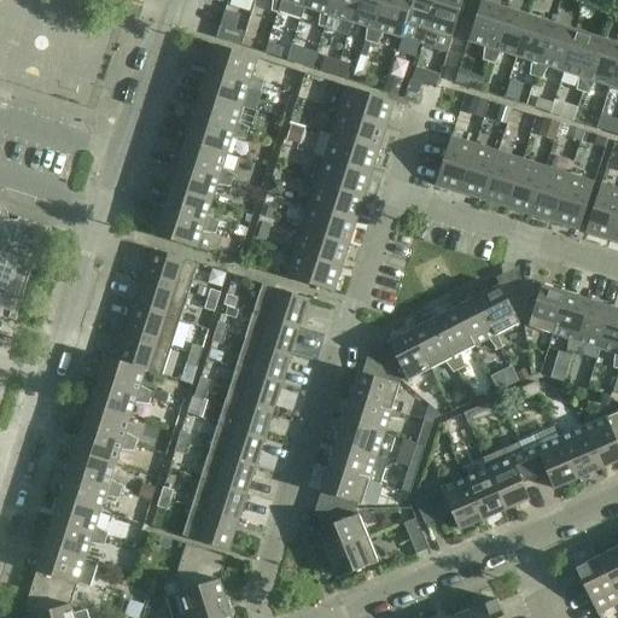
[(281,0),(273,0),(272,11),(278,13),(281,0)]
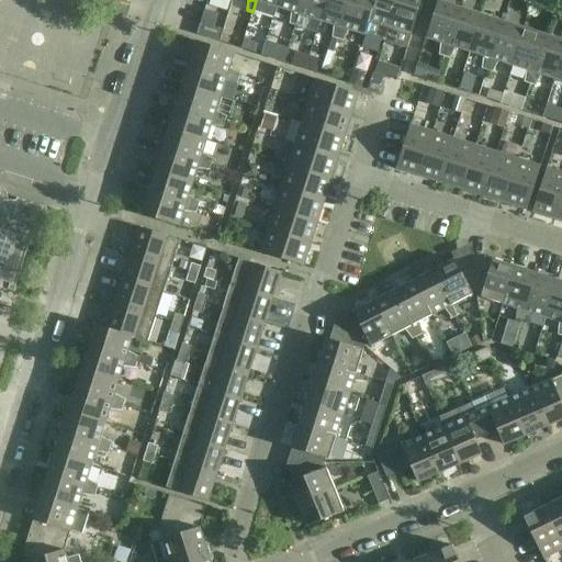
[(279,0),(256,0),(253,12),(258,14),(273,18),(277,7),(278,7),(279,0)]
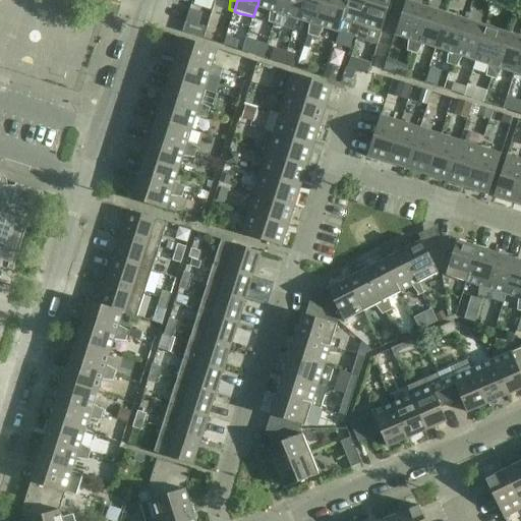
[(281,0),(258,0),(257,6),(270,10),(269,22),(274,23),(281,0)]
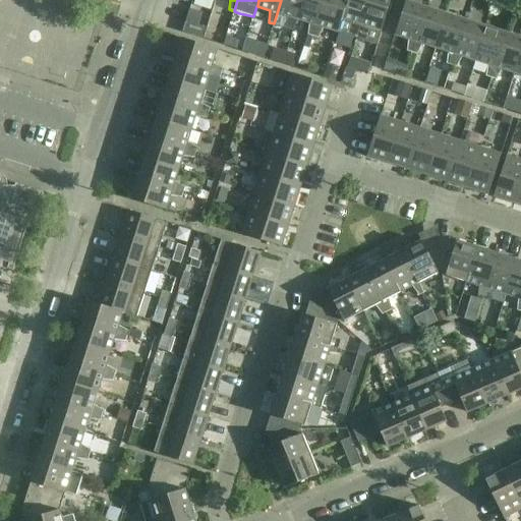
[(302,0),(281,0),(274,23),(279,25),(284,15),(297,19),(302,0)]
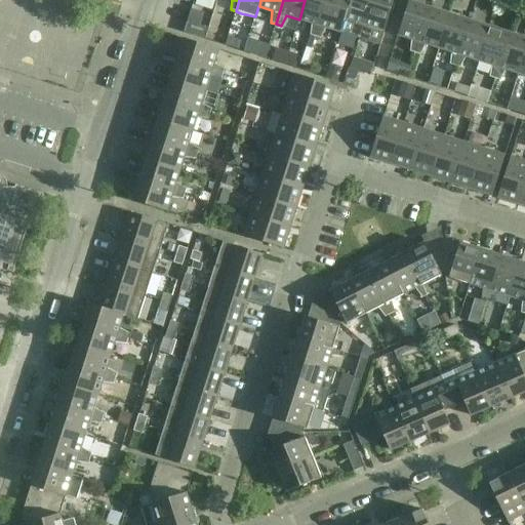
[(326,0),(305,0),(299,19),(312,24),(310,35),(315,37),(326,0)]
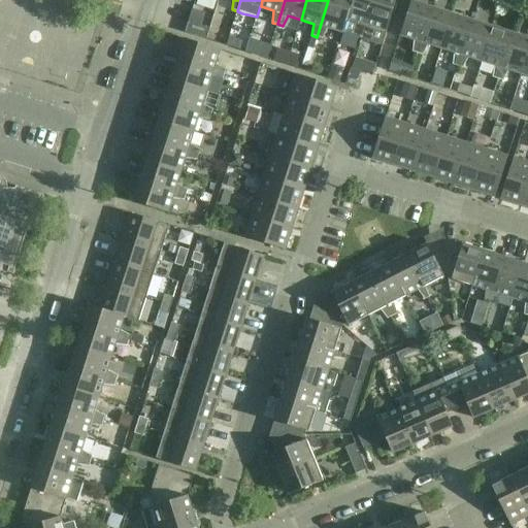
[(328,0),(317,37),(322,38),(328,28),(342,33),(347,19),(345,19),(351,0),(328,0)]
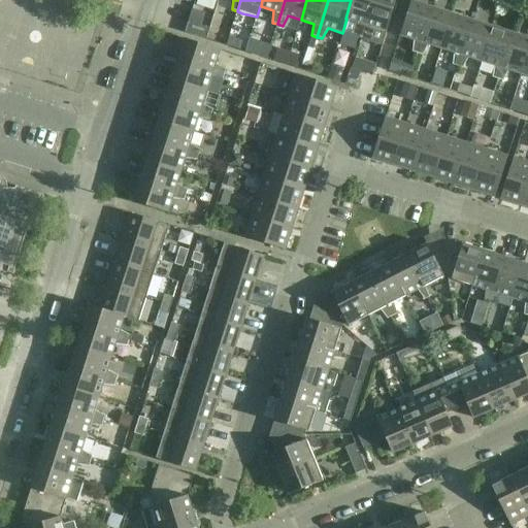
[(342,33),(361,38),(372,0),(351,0),(345,19),(347,19),(342,33)]
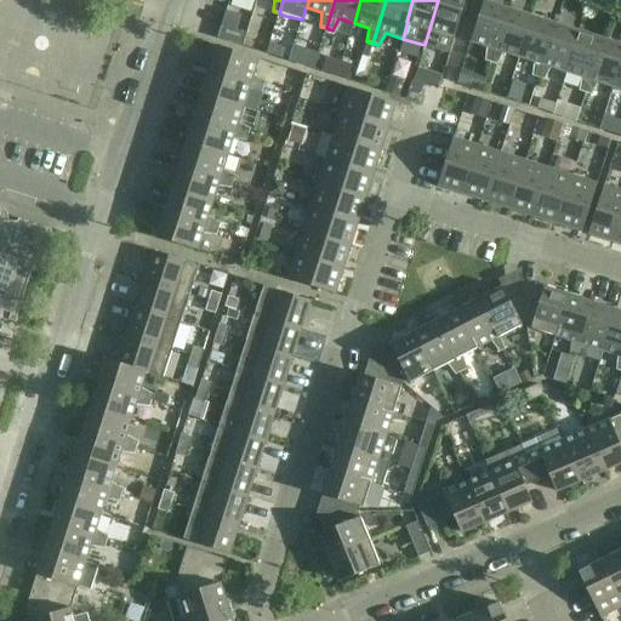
[(449,53),(466,0),(438,0),(425,45),(449,53)]
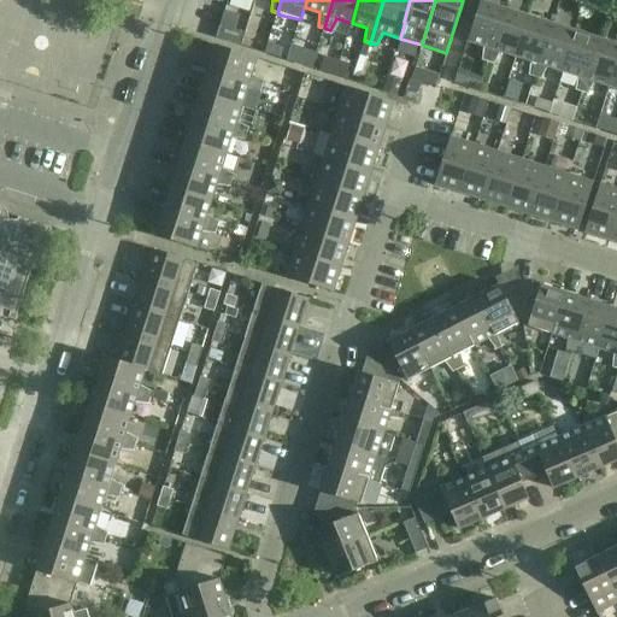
[(481,1),(468,41),(483,47),(482,60),(488,63),(505,9),(481,1)]
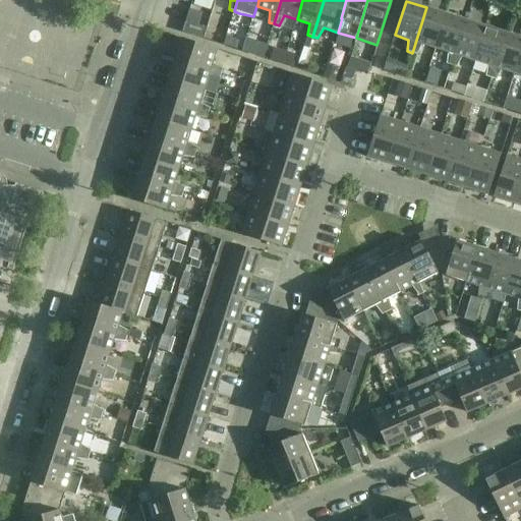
[(446,14),(426,7),(412,53),(417,54),(422,44),(436,48),(446,14)]
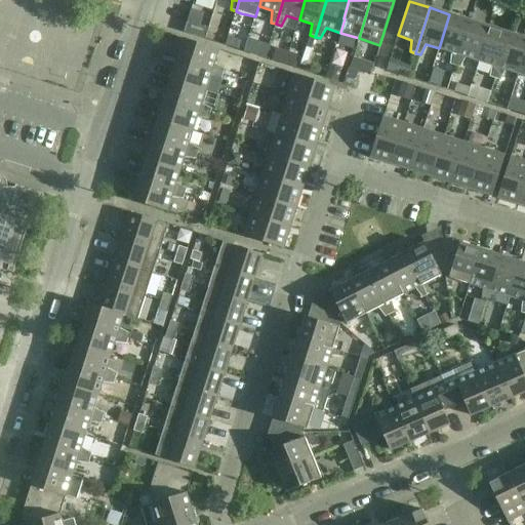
[(470,21),(449,14),(439,48),(451,52),(450,65),(455,66),(470,21)]
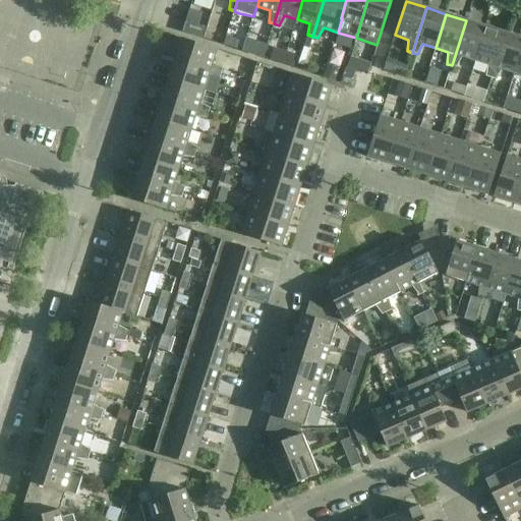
[(485,26),(466,20),(452,65),(457,67),(462,57),(475,61),(485,26)]
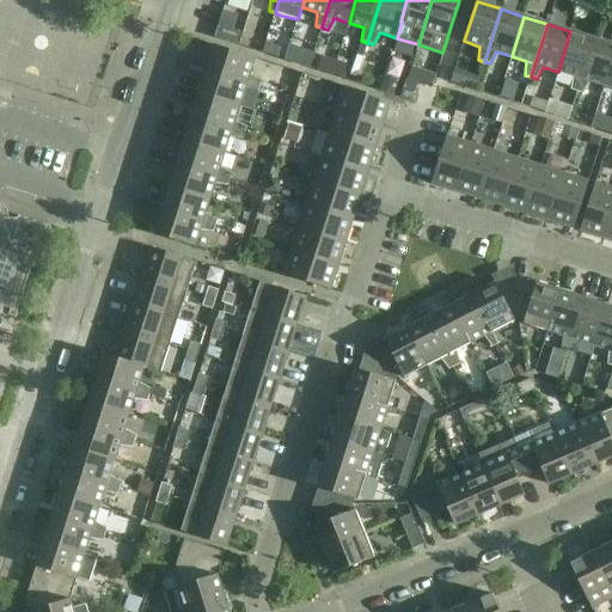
[(219,25),(215,37),(222,40),(222,41),(238,46),(242,34),(226,29),(227,28),(219,25)]
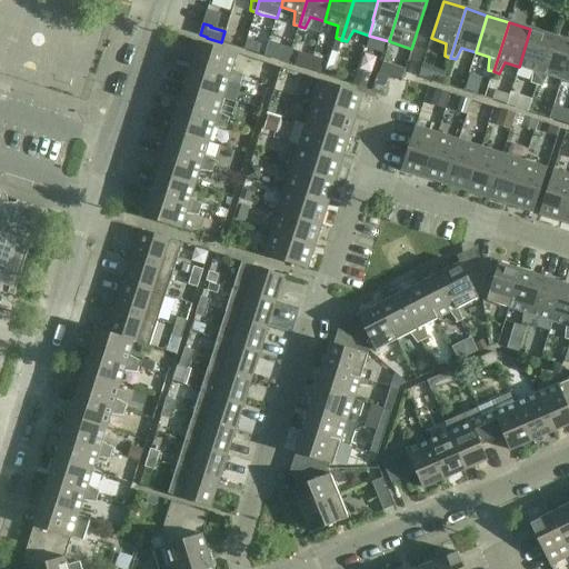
[(552,36),(530,29),(519,67),(532,71),(530,83),(537,86),(552,36)]
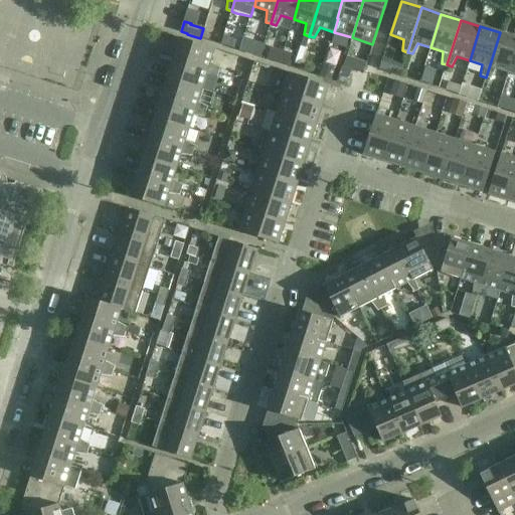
[(514,51),(514,36),(500,32),(486,77),(490,78),(496,68),(509,72),(514,51)]
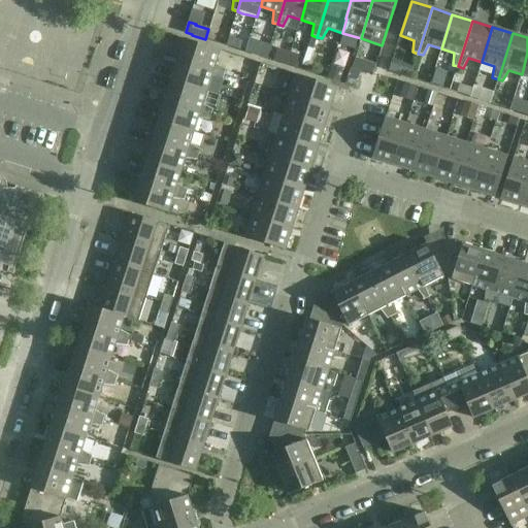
[(178,60),(224,74),(226,69),(216,64),(220,50),(185,39),(178,60)]
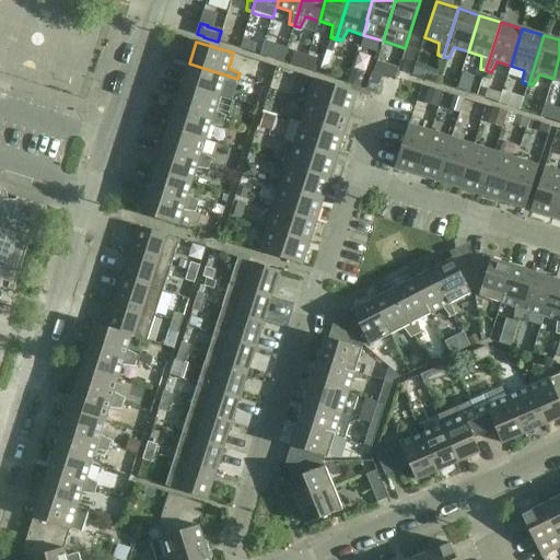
[(376,92),(382,76),(383,77),(386,66),(375,62),(372,72),(366,89),(376,92)]
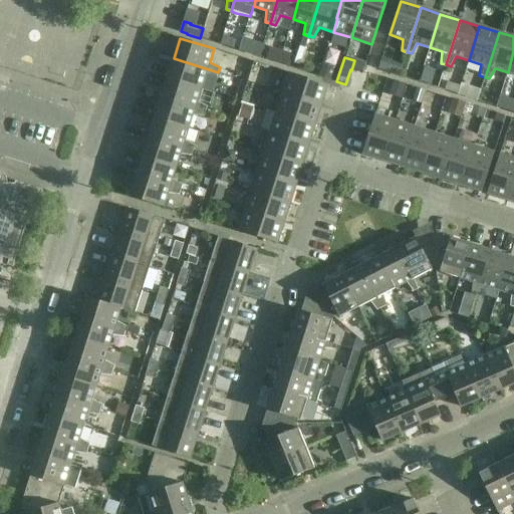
[(174,58),(168,78),(201,88),(205,76),(217,77),(218,72),(174,58)]
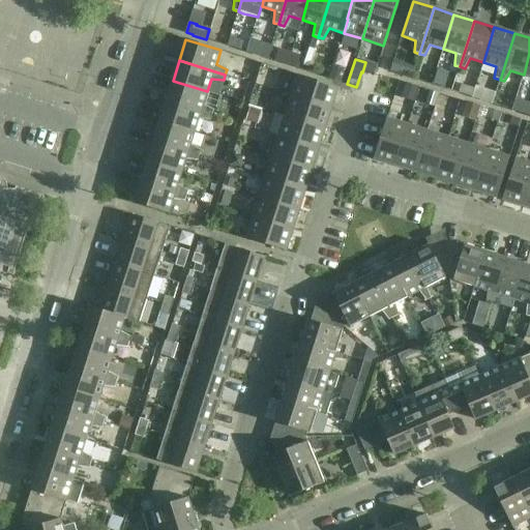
[(393,60),(390,71),(401,75),(411,79),(415,67),(393,60)]
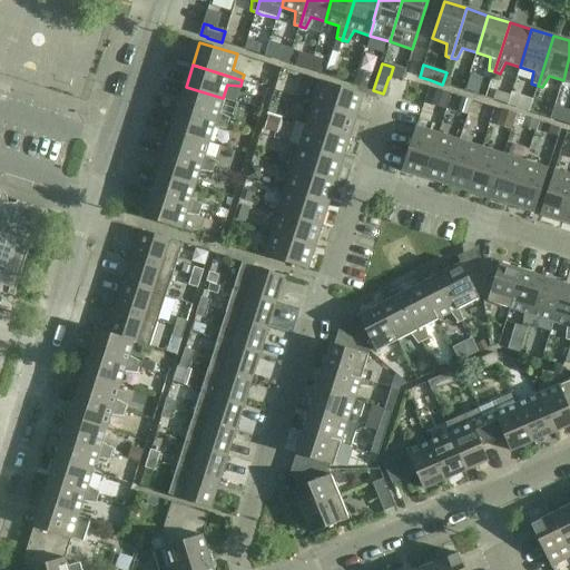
[(357,70),(353,85),(366,89),(371,75),(357,70)]
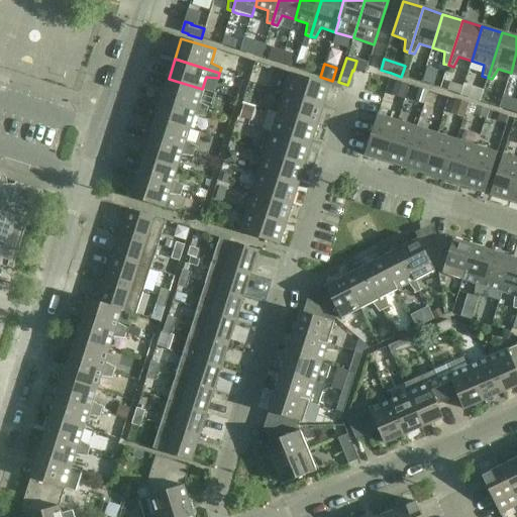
[(284,94),(323,106),(329,86),(290,73),(284,94)]
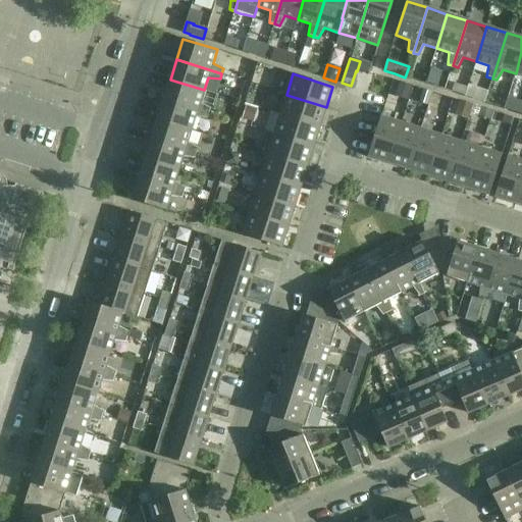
[(170,80),(164,99),(209,113),(211,108),(200,103),(204,90),(170,80)]
